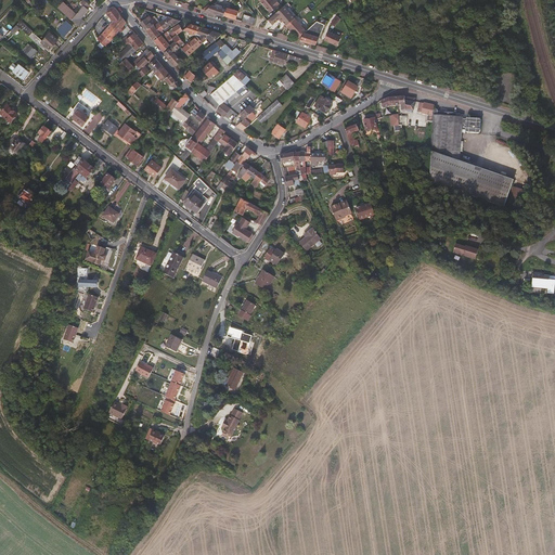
[(275,5),(278,4),(274,0),(273,0),(272,1),(270,0),(256,0),(259,2),(260,2),(262,4),(262,5),(269,13),(276,7),(275,5)]
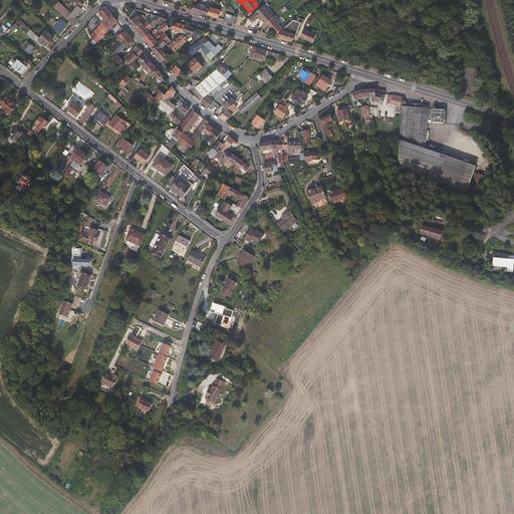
[(75,18),(82,11),(80,9),(83,6),(77,1),(75,4),(78,7),(67,18),(63,15),(62,16),(73,26),(78,21),(75,18)]
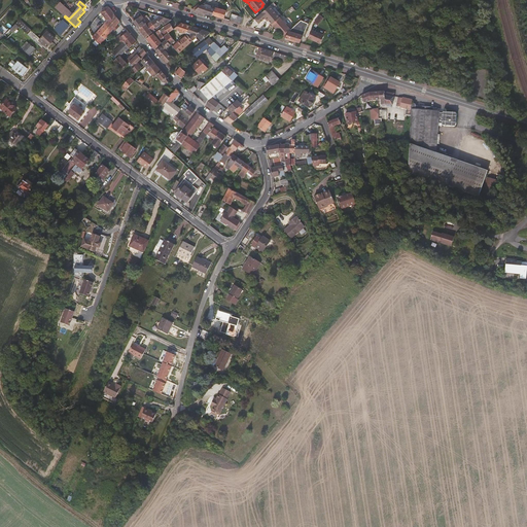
[(222,20),(224,11),(213,8),(212,9),(207,8),(207,6),(205,5),(204,7),(200,6),(194,10),(222,20)]
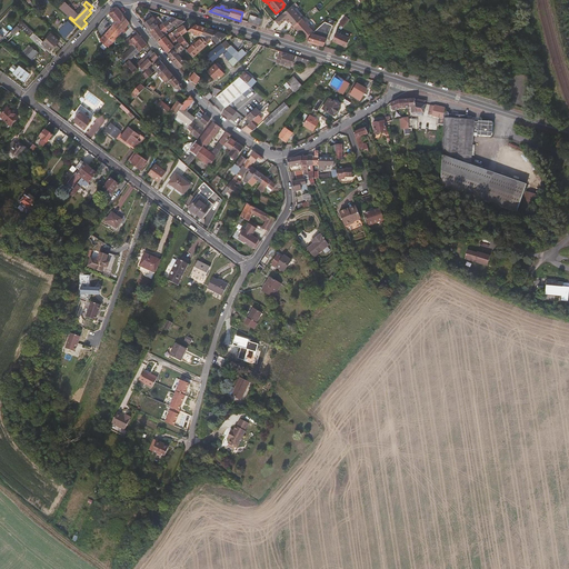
[(273,20),(275,21),(273,22),(277,27),(285,20),(291,27),(300,19),(289,7),(273,20)]
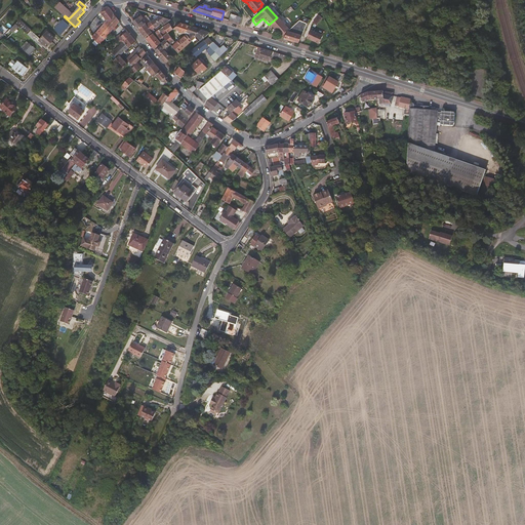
[(120,23),(109,9),(105,9),(102,13),(108,22),(105,25),(113,31),(120,23)]
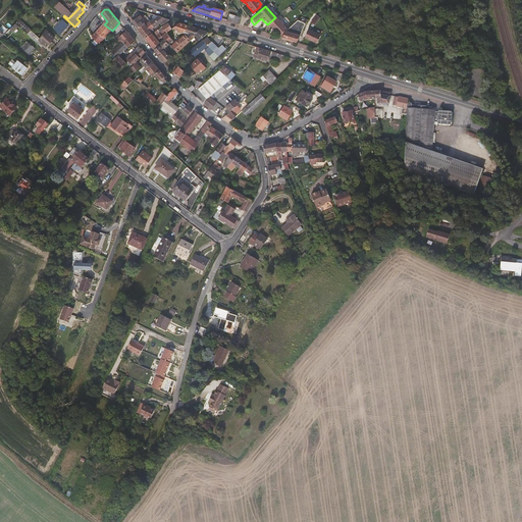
[(239,22),(241,15),(228,11),(226,18),(239,22)]
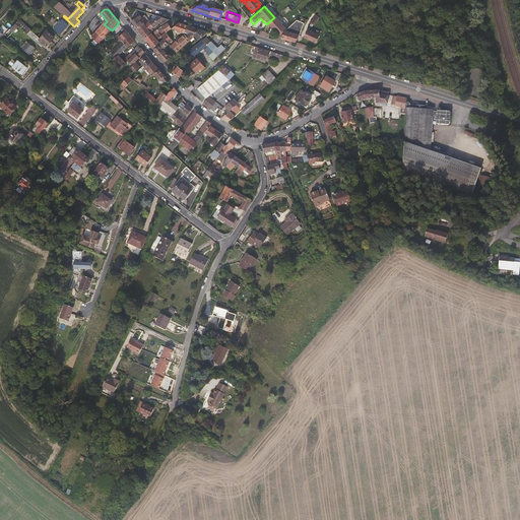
[(313,22),(318,15),(315,13),(309,19),(313,22)]
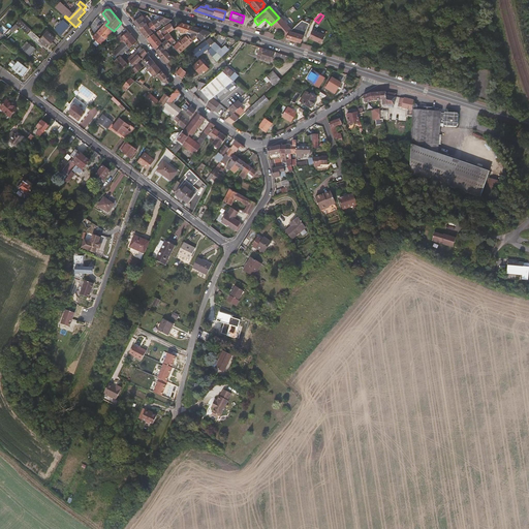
[(138,29),(146,24),(147,23),(143,18),(141,16),(132,22),(138,29)]
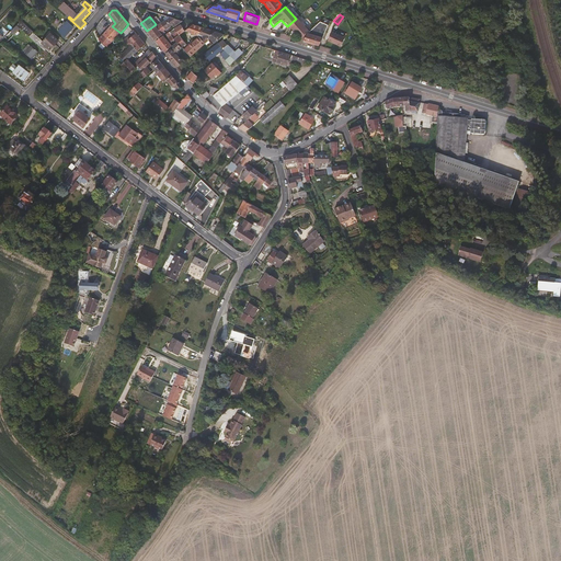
[(160,32),(171,24),(172,26),(178,23),(181,21),(168,16),(163,20),(164,20),(159,23),(153,16),(151,19),(156,24),(155,25),(160,32)]
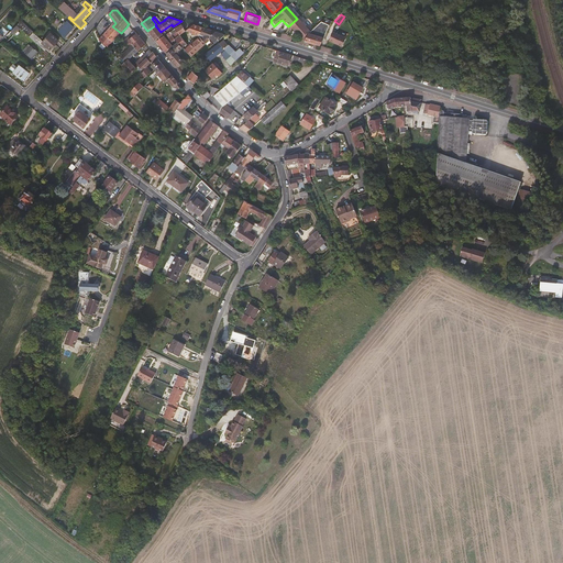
[(297,19),(288,26),(293,31),(300,40),(307,34),(309,32),(297,19)]
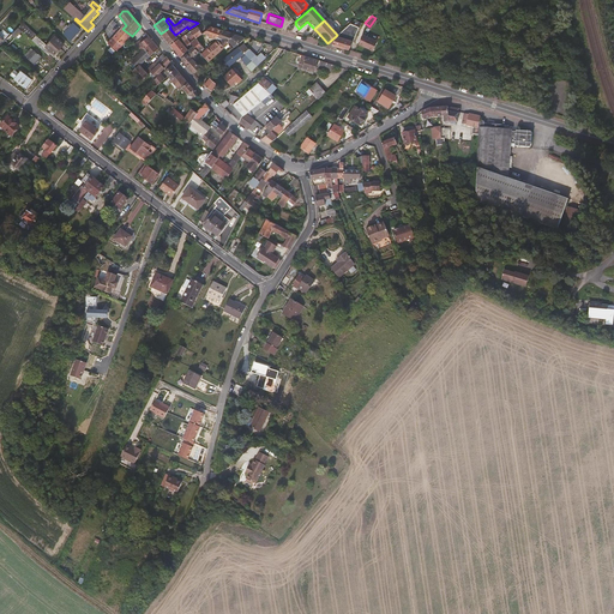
[(23,32),(32,42),(49,58),(53,54),(55,56),(65,46),(55,38),(48,47),(24,25),(19,29),(23,32)]
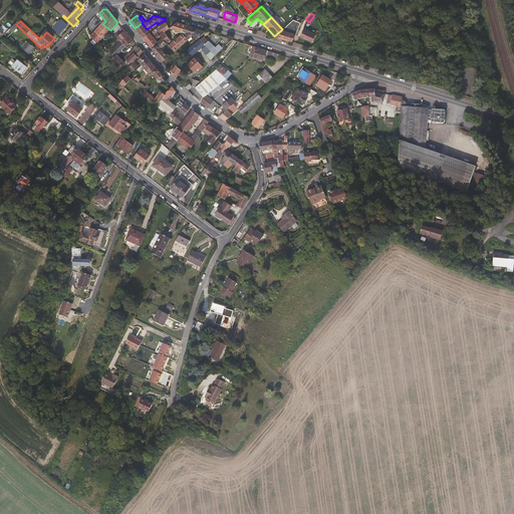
[(59,35),(67,26),(62,21),(58,24),(56,22),(54,24),(56,26),(54,29),(59,35)]
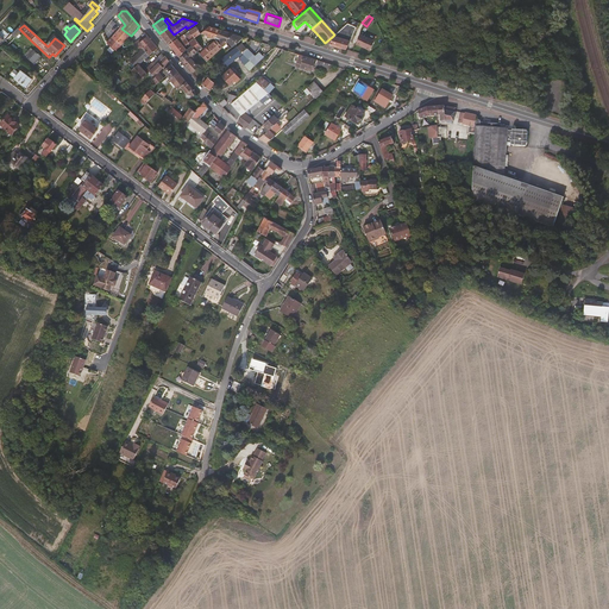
[(344,50),(353,29),(345,25),(334,35),(332,37),(327,45),(344,50)]
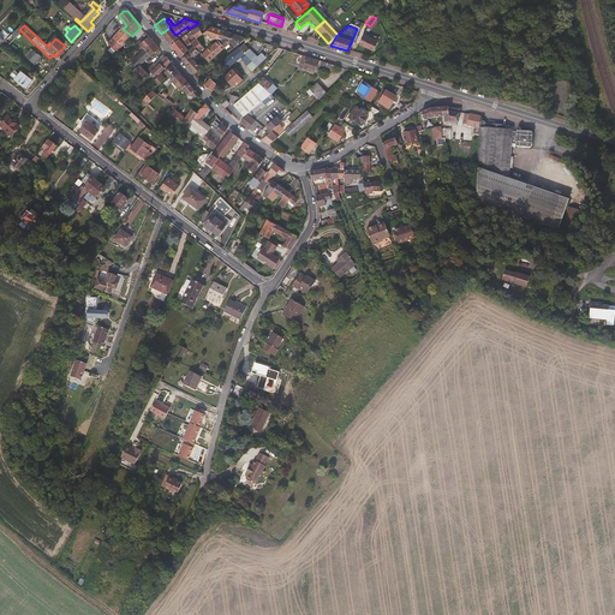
[(195,39),(201,34),(197,27),(190,31),(192,35),(187,39),(190,43),(195,39)]
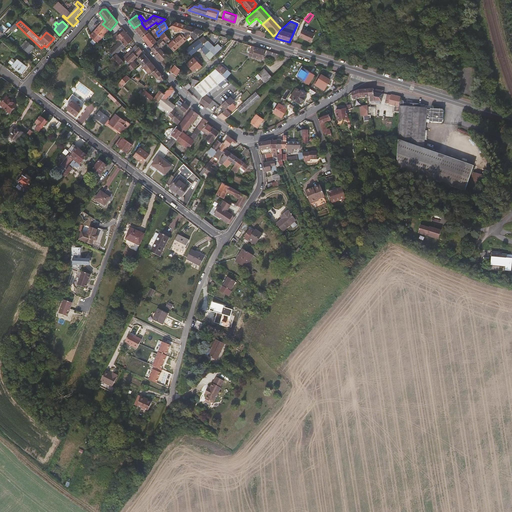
[(181,30),(185,25),(175,22),(168,27),(179,32),(181,30)]
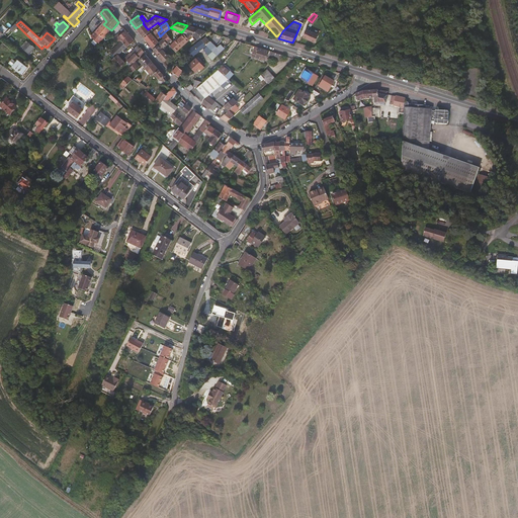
[(148,29),(143,23),(136,28),(142,36),(149,31),(148,29)]
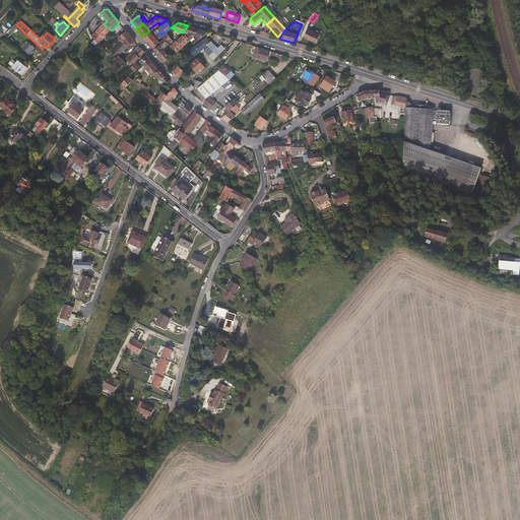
[(13,34),(19,27),(16,24),(4,37),(1,40),(3,41),(12,33),(13,34)]
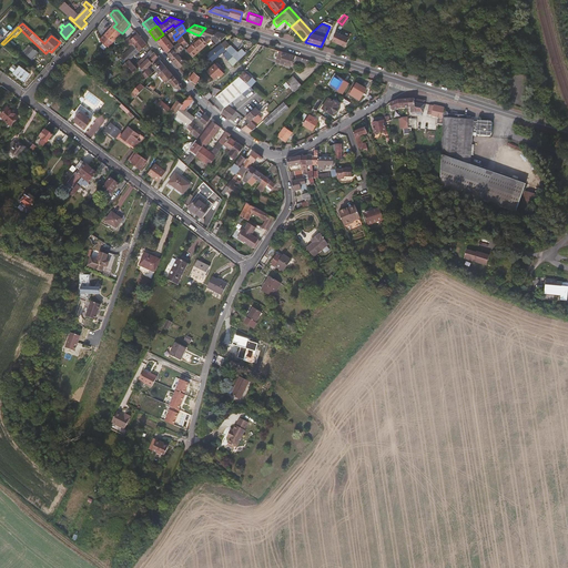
[(122,33),(113,27),(101,41),(110,49),(122,33)]
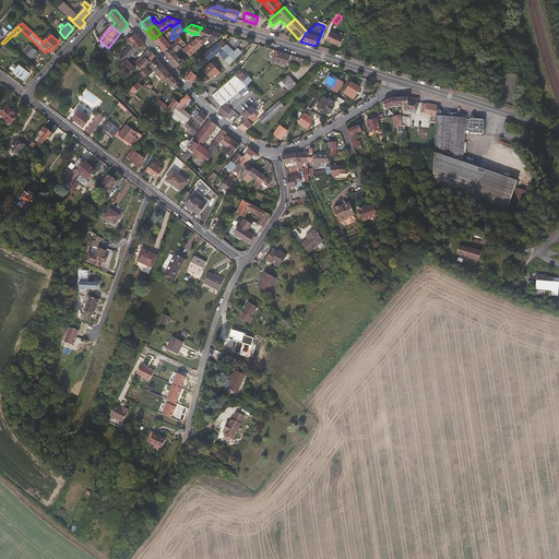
[(205,37),(213,31),(202,27),(198,33),(195,35),(197,36),(199,34),(201,35),(199,38),(203,43),(206,39),(205,37)]
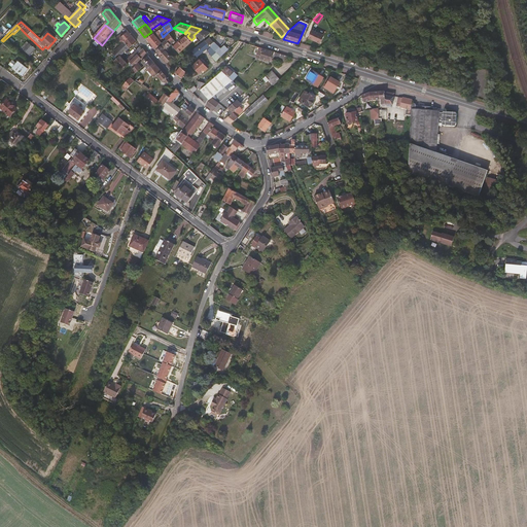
[(205,37),(210,32),(201,29),(194,35),(195,37),(196,36),(200,40),(205,37)]
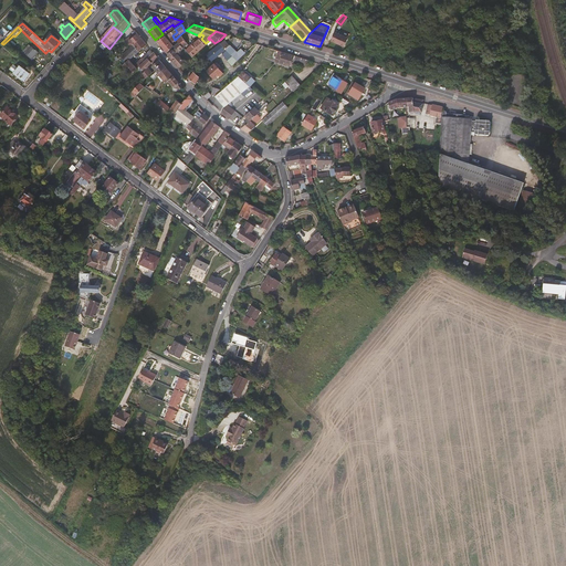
[(146,46),(137,34),(136,33),(124,42),(130,49),(134,46),(138,53),(146,46)]
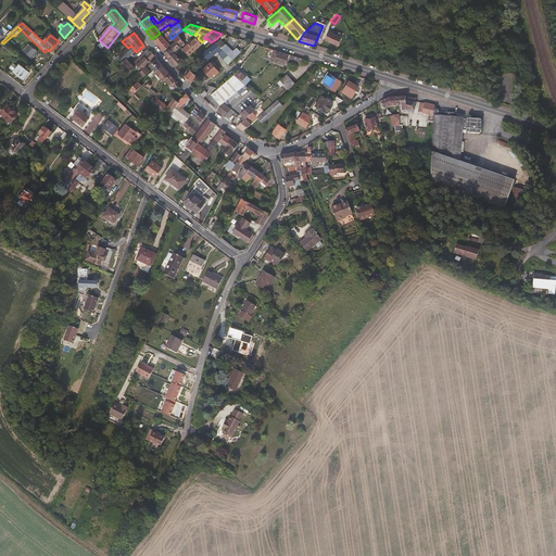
[(184,42),(176,35),(172,39),(174,41),(178,47),(184,42)]
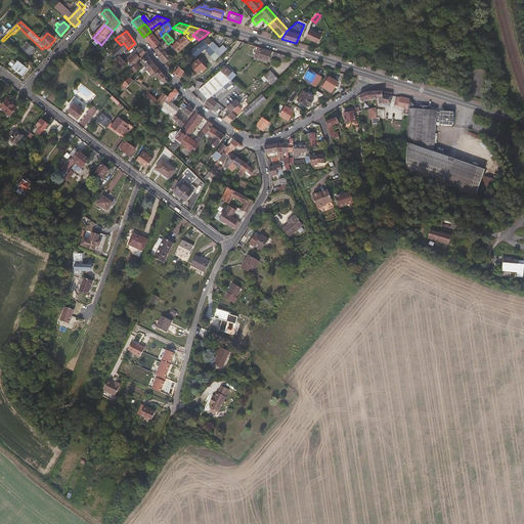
[(159,43),(157,40),(151,34),(144,39),(153,48),(159,43)]
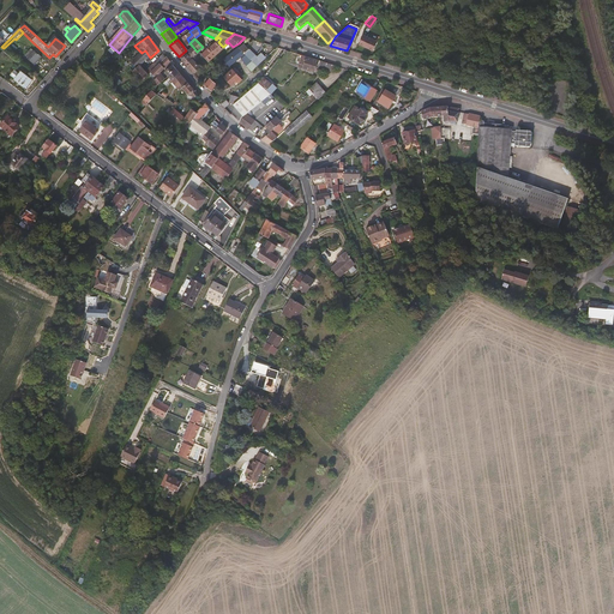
[(223,47),(218,42),(216,40),(205,48),(199,54),(208,61),(223,47)]
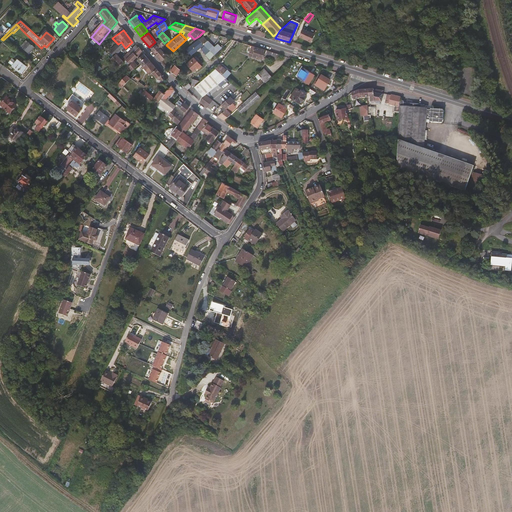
[(160,46),(164,43),(160,38),(156,42),(159,45),(160,46)]
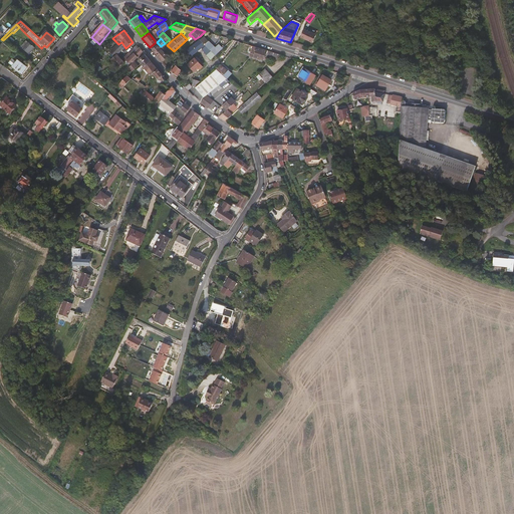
[(196,50),(203,44),(199,39),(192,44),(196,50)]
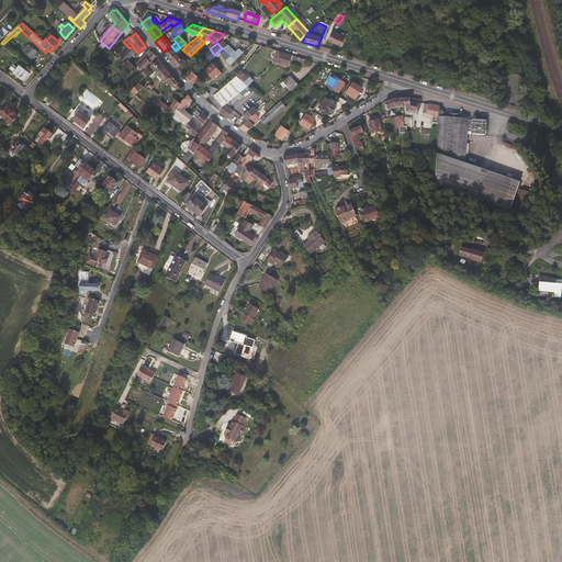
[(128,60),(137,53),(133,46),(130,48),(120,57),(125,63),(122,66),(131,76),(136,69),(128,60)]
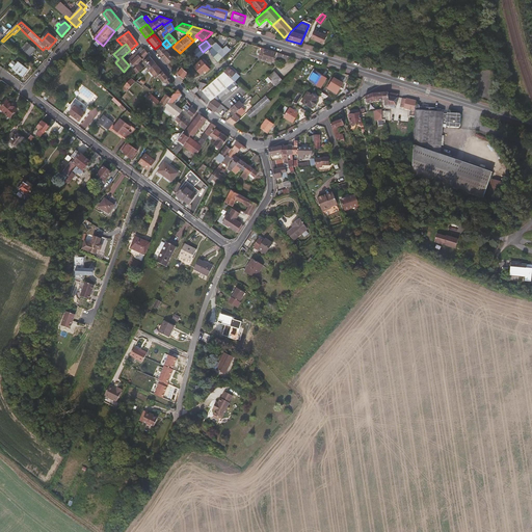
[(224,54),(216,47),(213,44),(210,46),(214,50),(221,57),(224,54)]
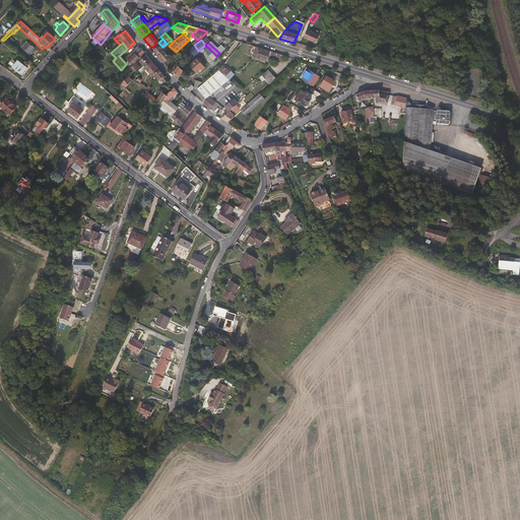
[(29,56),(36,49),(34,47),(33,48),(29,45),(24,50),(29,56)]
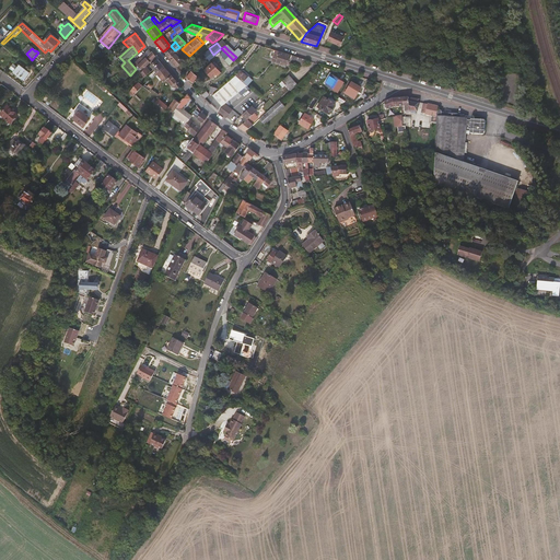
[(208,59),(213,55),(209,48),(202,54),(208,59)]
